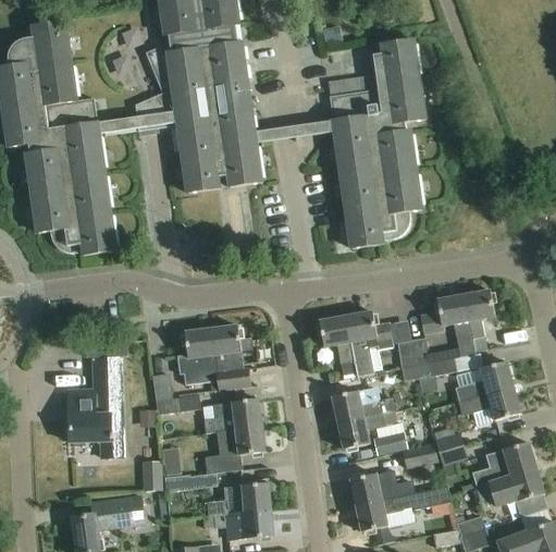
[(261,181),(255,132),(235,0),(160,0),(167,43),(146,51),(162,92),(135,103),(136,112),(135,112),(136,115),(97,121),(94,97),(76,99),(65,20),(33,25),(34,36),(25,37),(21,38),(15,41),(12,45),(10,50),(8,54),(8,60),(9,64),(0,65),(0,86),(9,146),(25,144),(37,231),(51,230),(52,238),(58,246),(62,249),(68,252),(74,253),(83,250),(83,254),(115,249),(99,132),(137,126),(138,131),(173,125),(173,121),(177,121),(187,192),(261,181)]
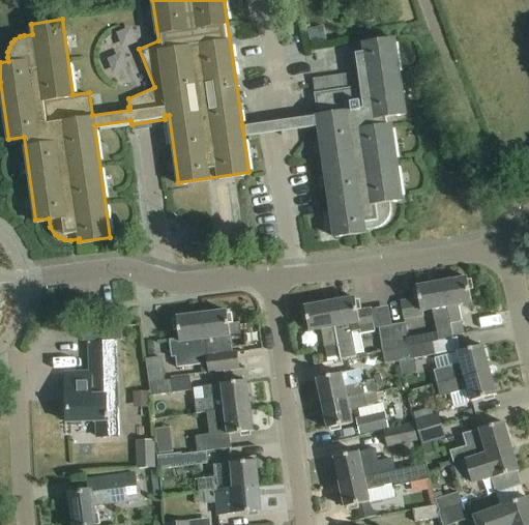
[(314,90),(318,123),(334,235),(365,231),(365,229),(382,224),(385,221),(390,209),(390,199),(401,198),(389,114),(405,112),(393,36),(362,41),(363,50),(355,51),(359,84),(314,90)]
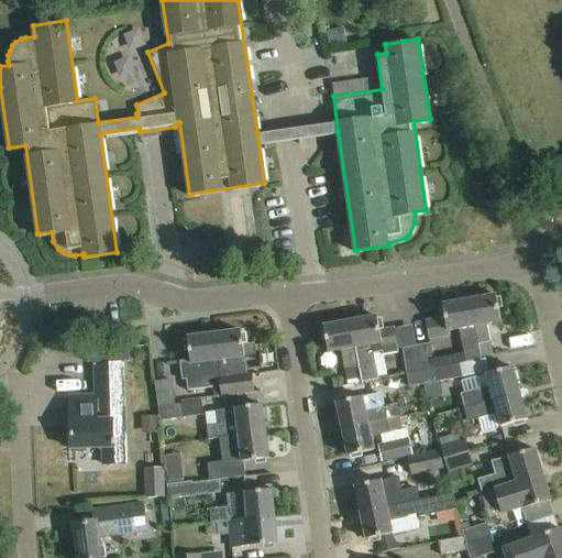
[(375,75),(331,81),(333,95),(377,88),(375,75)]
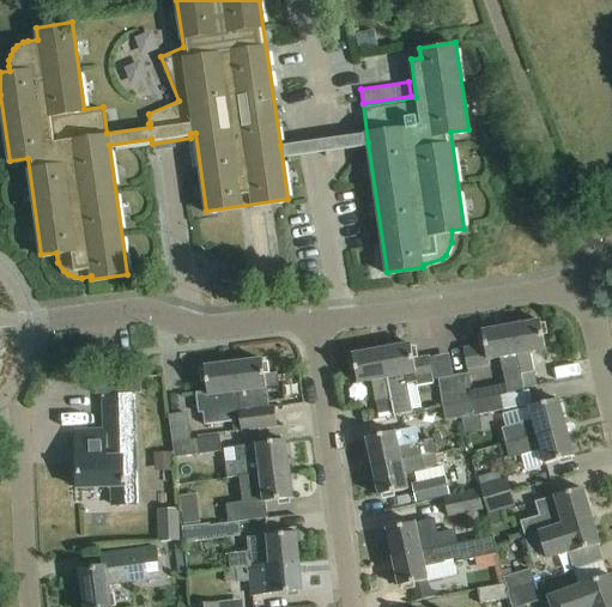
[(540,317),(510,323),(522,389),(525,388),(523,386),(528,384),(537,383),(531,350),(545,346),(540,317)]
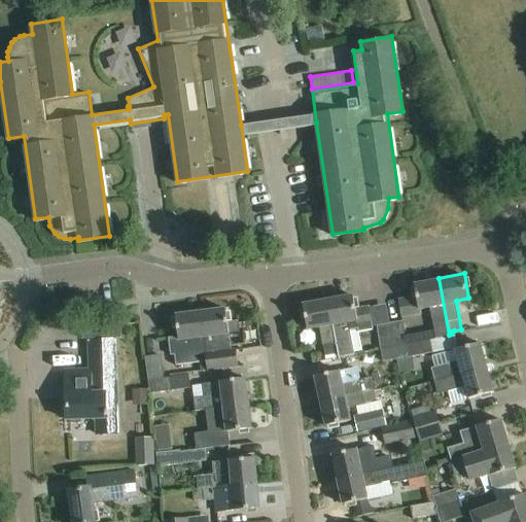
[(435,337),(449,335),(439,278),(414,282),(416,294),(397,298),(400,315),(420,311),(420,307),(430,305),(435,337)]
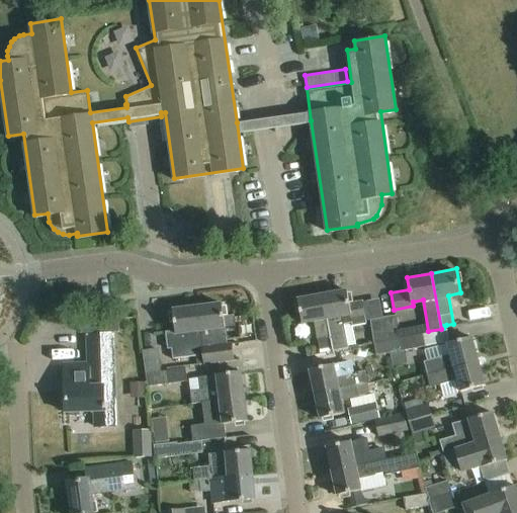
[(322,292),(331,345),(332,345),(333,348),(345,346),(340,315),(350,313),(351,318),(365,315),(363,298),(349,302),(346,288),(322,292)]
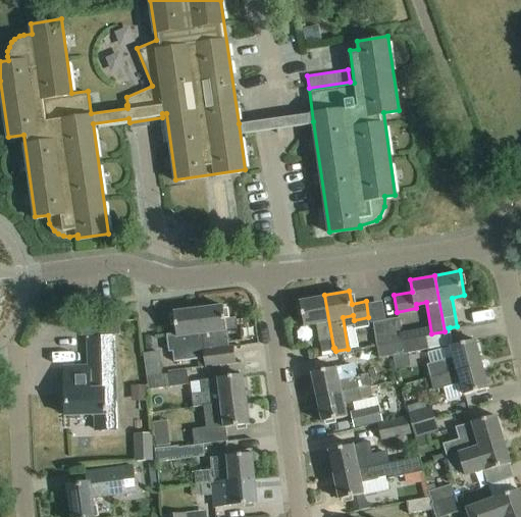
[(322,350),(333,348),(324,295),(300,300),(304,324),(317,321),(319,338),(320,338),(322,350)]
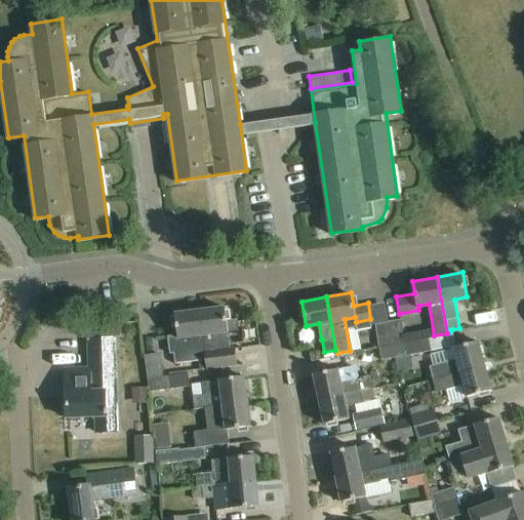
[(225,306),(199,309),(202,334),(204,358),(205,367),(237,364),(235,346),(229,347),(228,330),(229,330),(226,306),(225,306)]
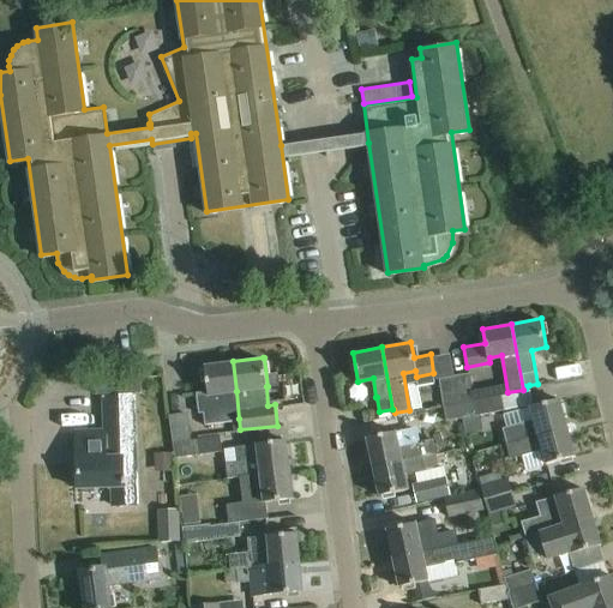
[(208,390),(197,391),(198,411),(203,410),(204,422),(230,419),(239,419),(236,391),(233,361),(204,363),(208,390)]
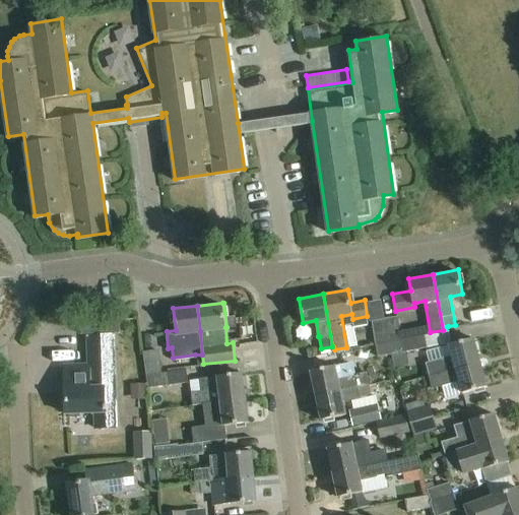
[(388,339),(400,337),(395,314),(384,316),(388,339)]
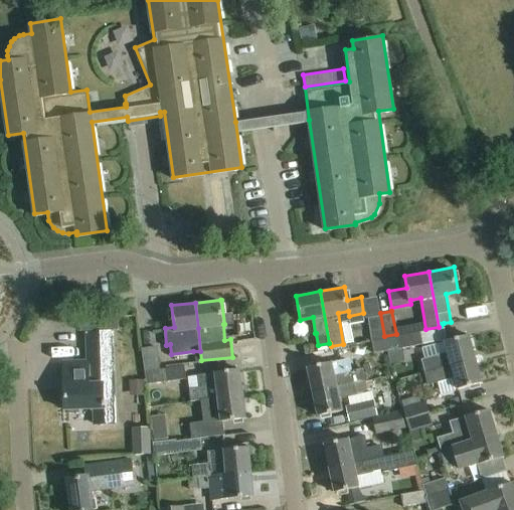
[(371,339),(384,336),(380,313),(366,315),(371,339)]
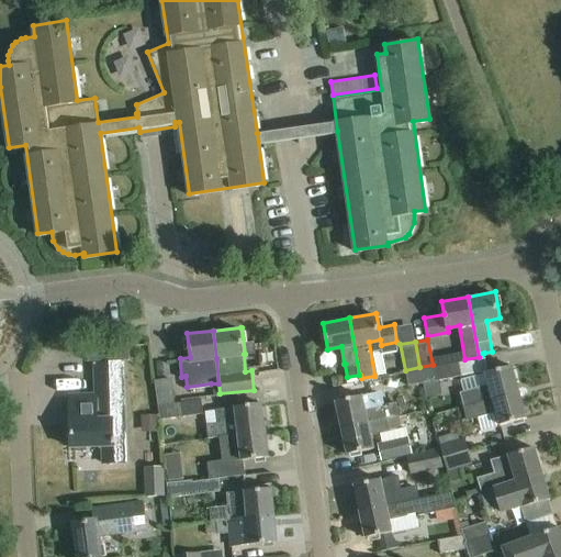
[(464,359),(433,365),(435,379),(460,374),(486,368),(484,353),(480,354),(481,356),(479,357),(464,359)]
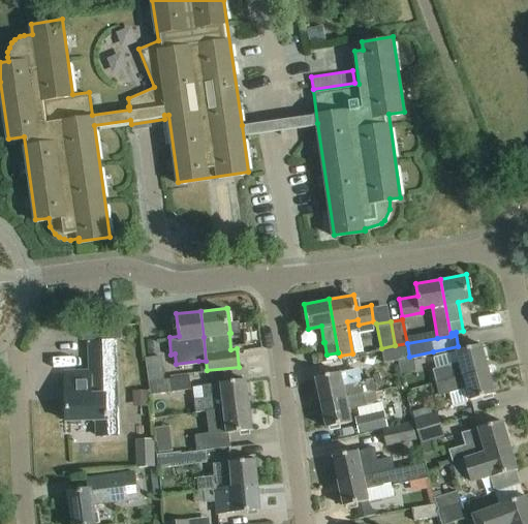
[(118,432),(115,339),(88,340),(89,371),(64,371),(66,419),(95,418),(95,433),(118,432)]
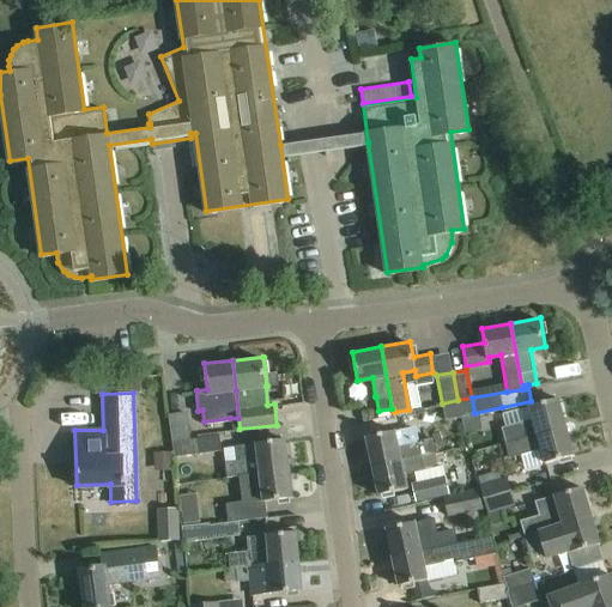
[(503,425),(507,441),(565,425),(557,396),(529,404),(533,418),(503,425)]
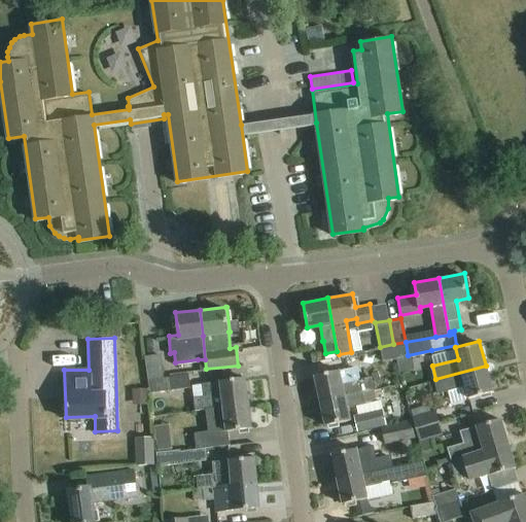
[(393,344),(380,347),(382,360),(408,355),(406,342),(393,344)]
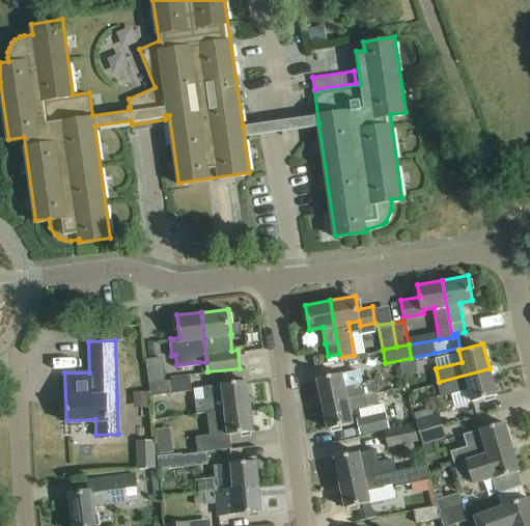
[(322,353),(313,354),(315,361),(324,360),(322,353)]
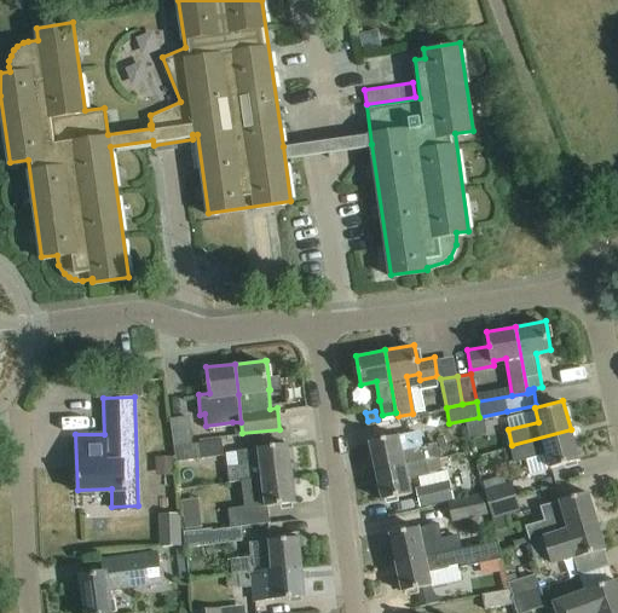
[(168,416),(173,443),(191,440),(188,414),(168,416)]
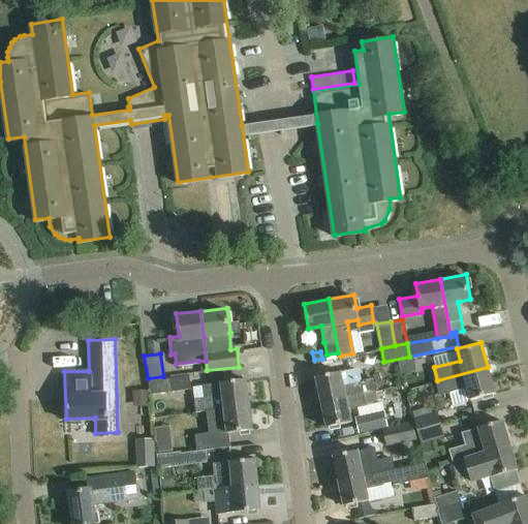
[(206,361),(198,361),(199,371),(207,370),(206,361)]
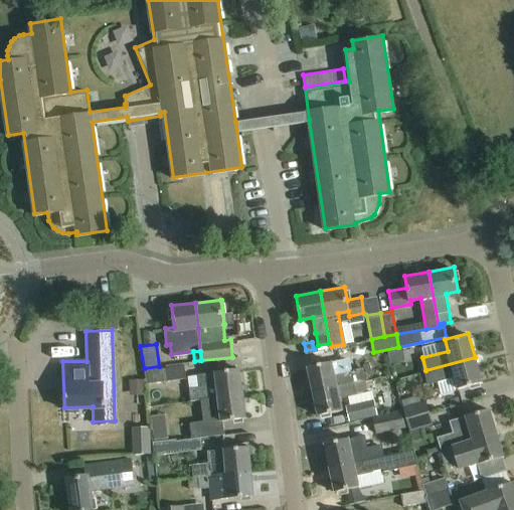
[(475,357),(425,370),(429,382),(439,379),(439,380),(455,375),(458,387),(481,381),(475,357)]
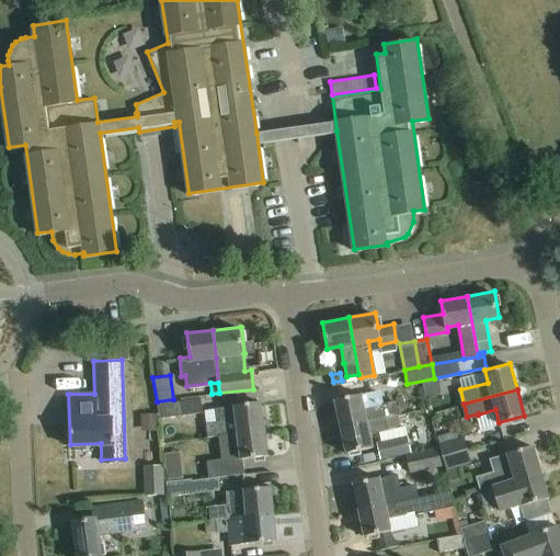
[(334,398),(341,424),(398,412),(395,400),(364,407),(361,393),(334,398)]
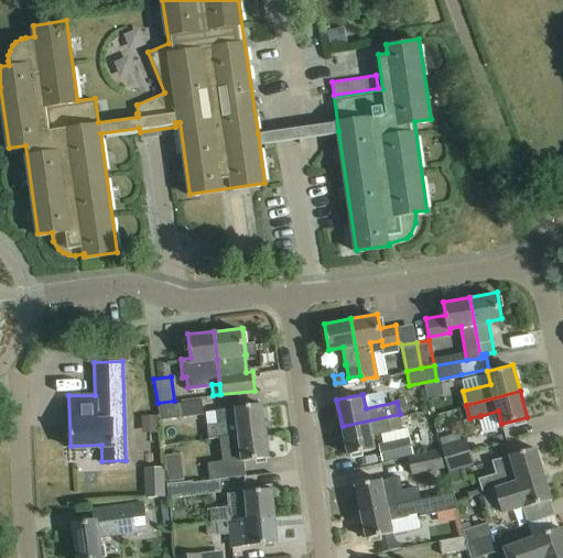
[(174,401),(158,403),(159,417),(203,412),(201,398),(174,402),(174,401)]
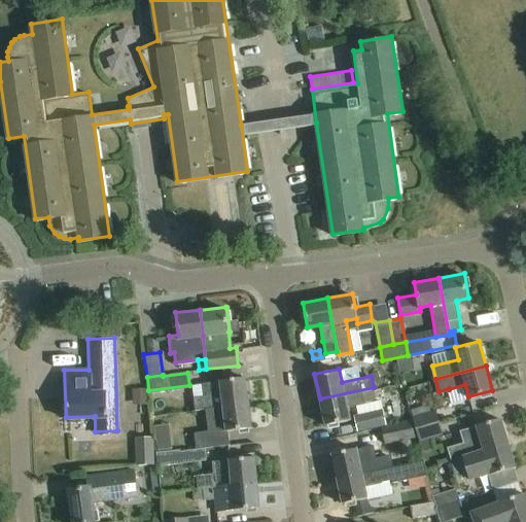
[(193,395),(195,408),(248,401),(244,376),(219,379),(202,382),(204,394),(193,395)]
